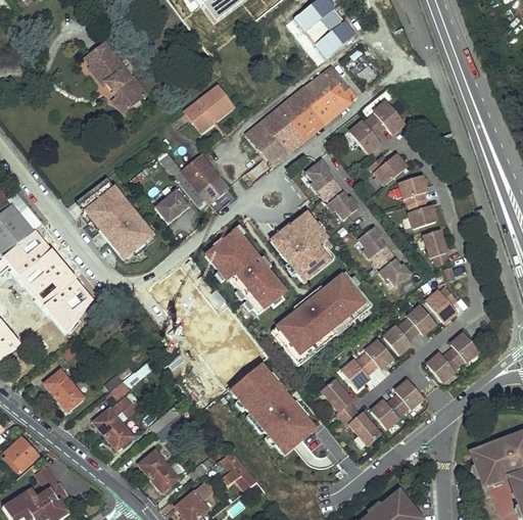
[(197,0),(200,4),(201,4),(215,21),(242,0),(197,0)]
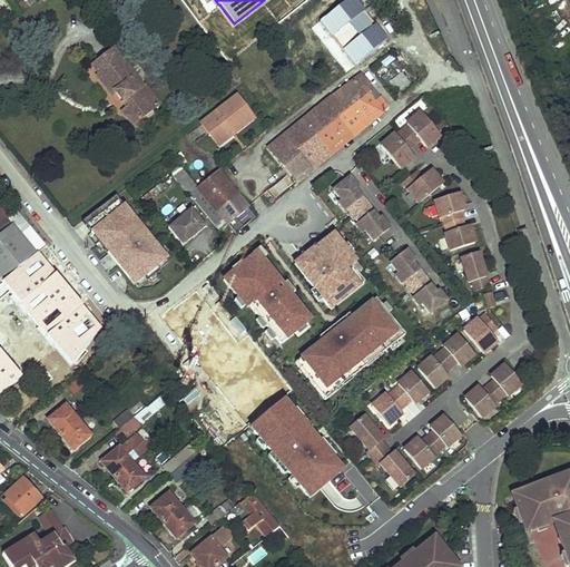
[(337,6),(330,12),(351,38),(341,47),(354,64),(376,46),(342,2),(340,3),(338,1),(336,3),(337,6)]
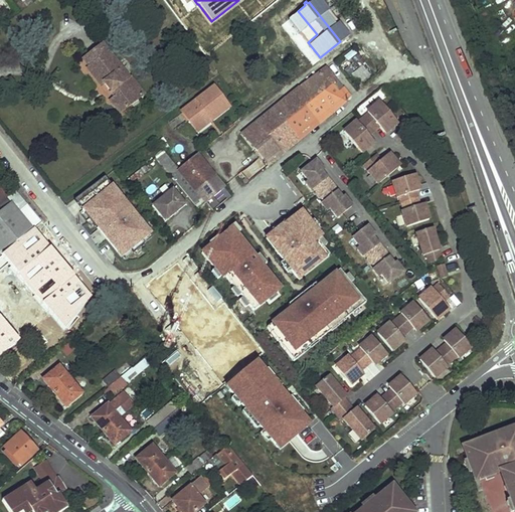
[(289,18),(308,42),(317,34),(298,11),(289,18)]
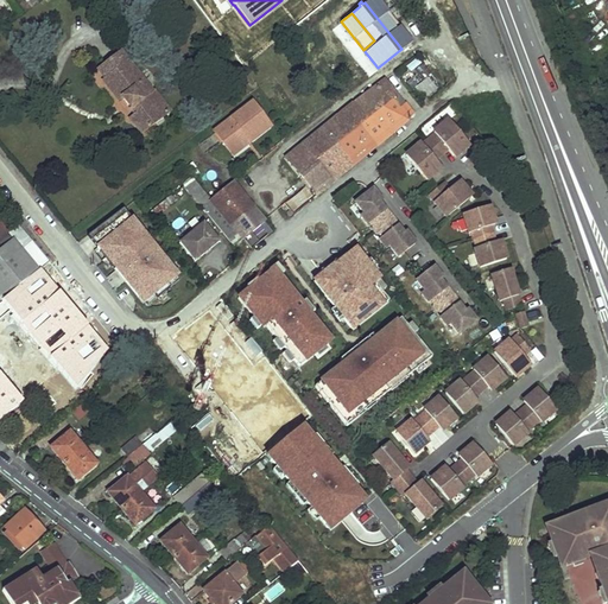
[(90,65),(139,129),(170,107),(122,43),(90,65)]
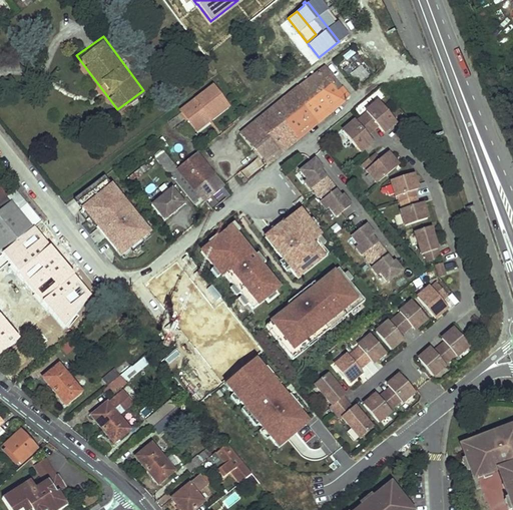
[(253,55),(248,49),(244,52),(249,58),(253,55)]
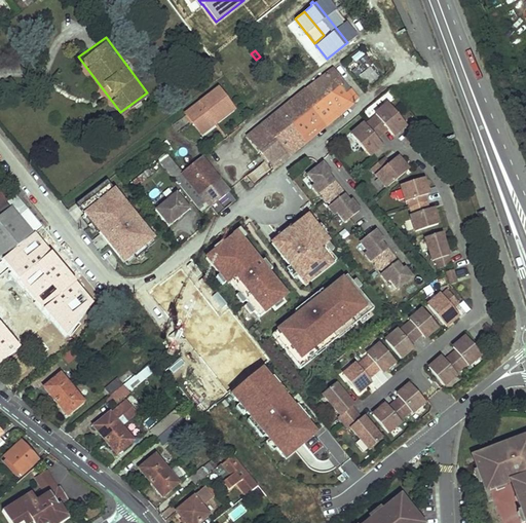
[(350,87),(334,67),(316,80),(316,79),(305,88),(316,103),(339,84),(345,92),(350,87)]
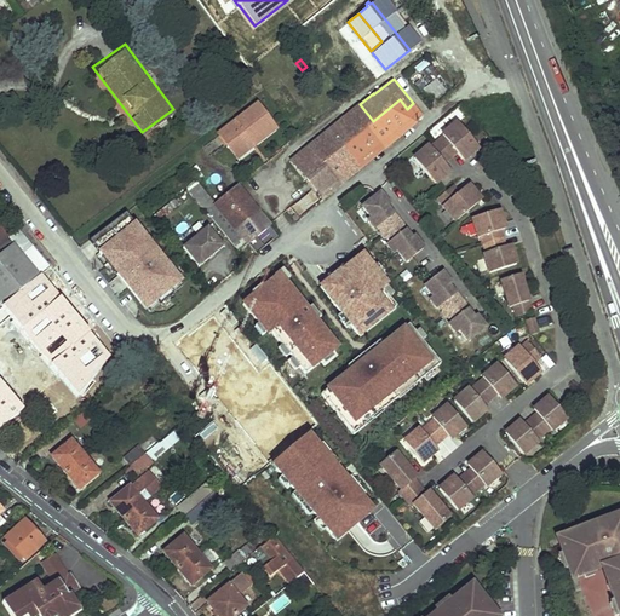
[(437,79),(423,91),(431,99),(446,88),(437,79)]
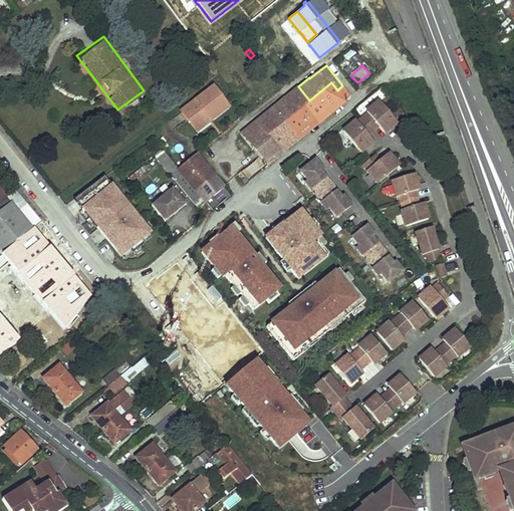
[(331,82),(309,100),(304,104),(317,120),(349,93),(342,85),(337,90),(331,82)]
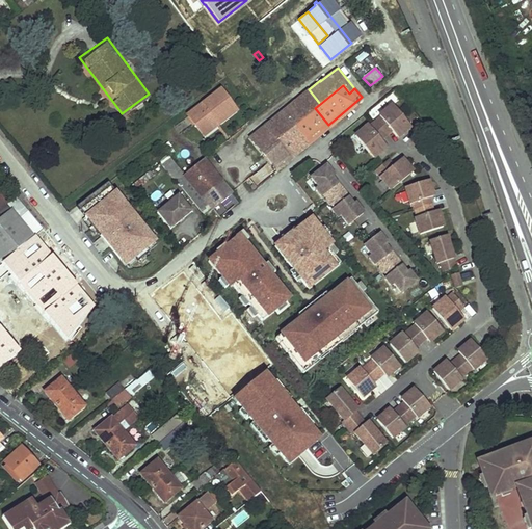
[(237,108),(221,87),(188,112),(201,128),(215,116),(219,122),(237,108)]
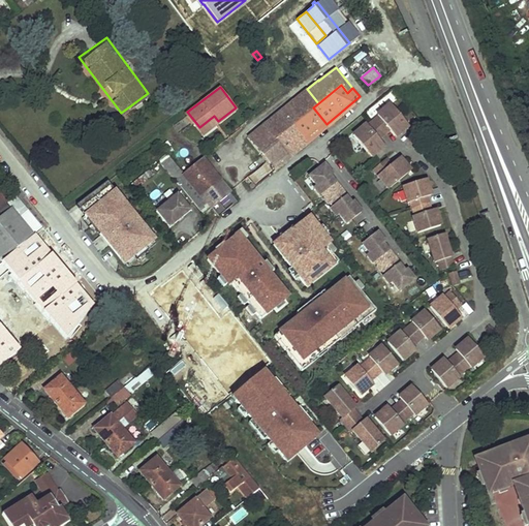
[(318,103),(307,89),(291,102),(302,117),(308,112),(313,107),(318,103)]
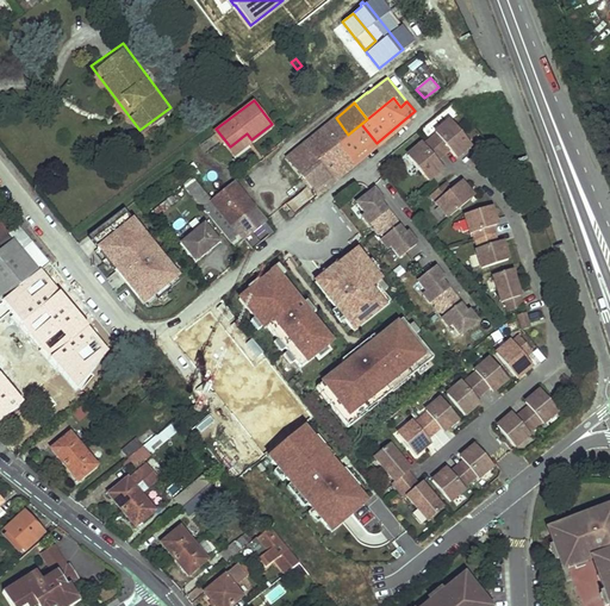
[(472,142),(450,117),(436,129),(437,131),(430,136),(443,151),(450,147),(454,151),(461,145),(464,149),(472,142)]
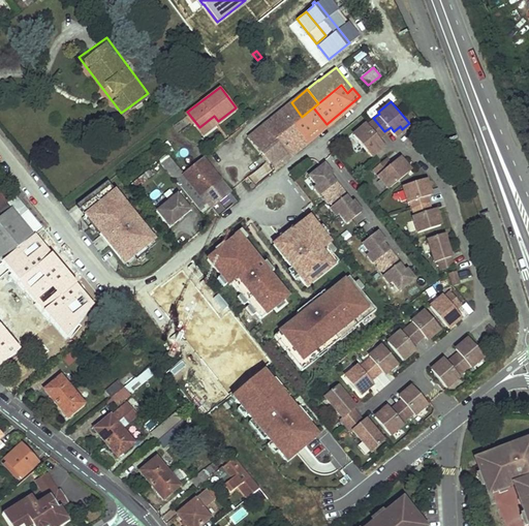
[(302,117),(291,102),(263,124),(270,132),(276,138),(292,124),(302,117)]
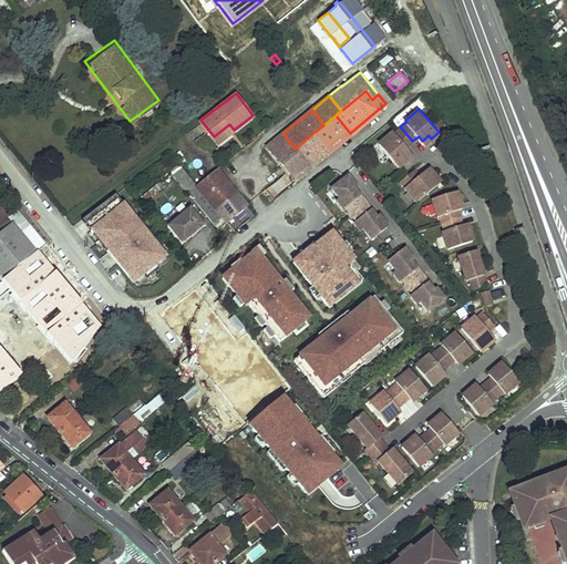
[(350,133),(336,115),(330,120),(344,137),(350,133)]
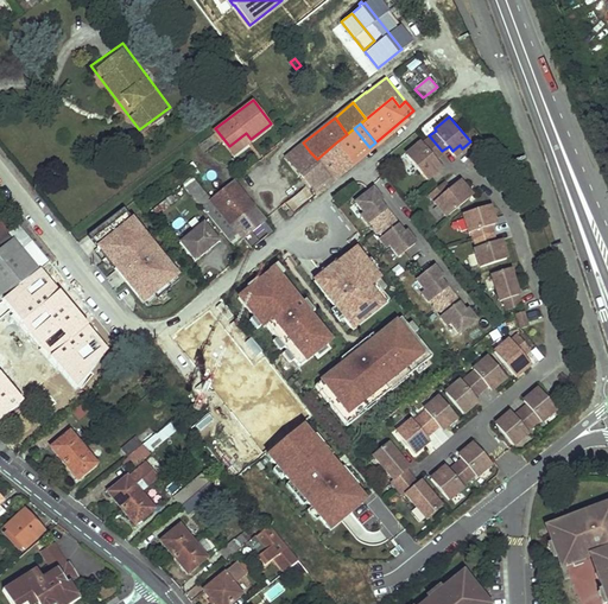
[(353,161),(369,147),(354,128),(347,134),(336,142),(353,161)]
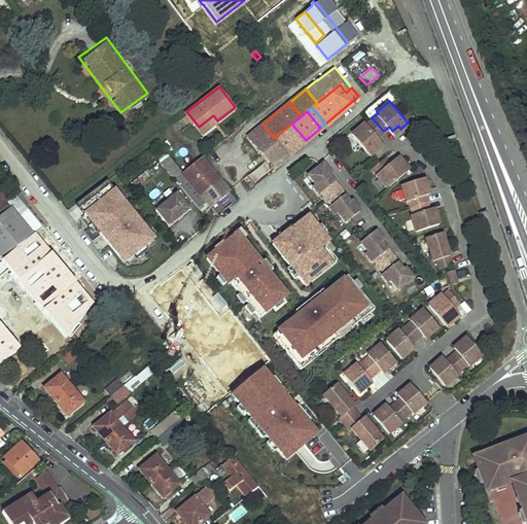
[(213,115),(199,127),(203,133),(218,121),(217,120),(213,115)]
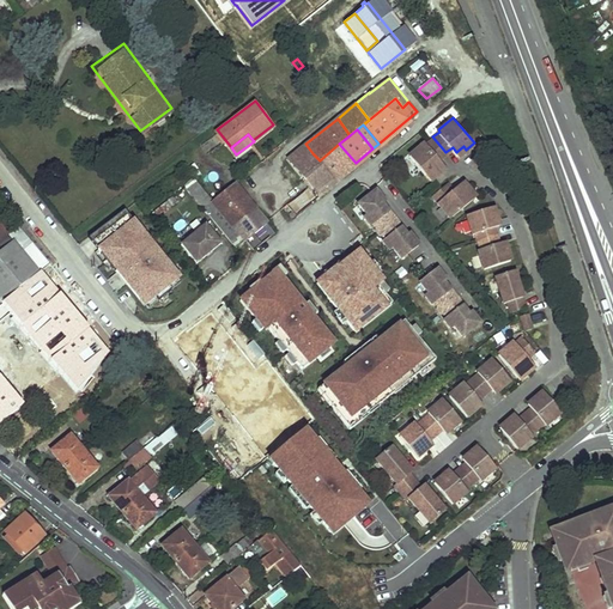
[(424,141),(410,153),(431,178),(438,171),(436,169),(443,163),(438,158),(445,152),(432,136),(425,142),(424,141)]
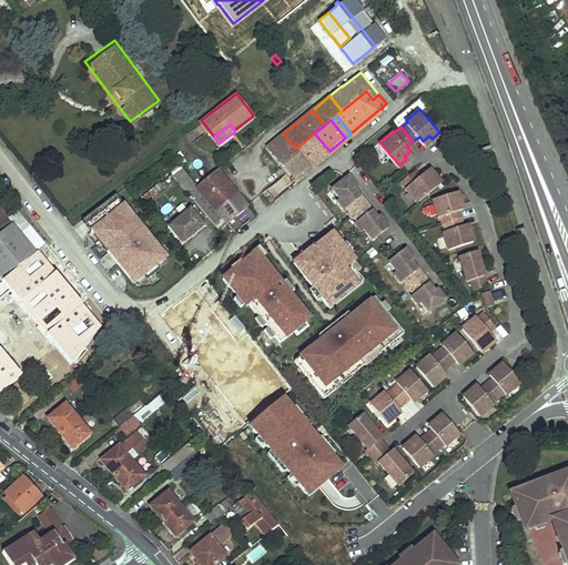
[(267,145),(275,154),(290,142),(283,133),(267,145)]
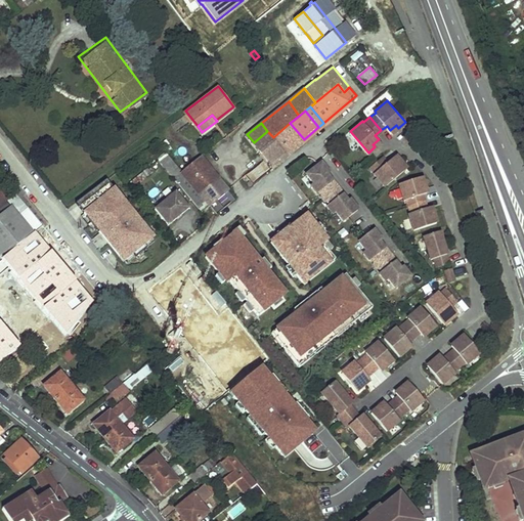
[(290,123),(273,137),(273,138),(278,144),(286,154),(304,139),(290,123)]
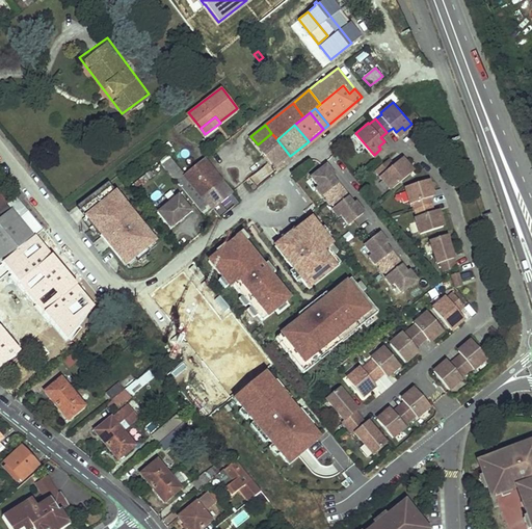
[(271,133),(258,144),(263,152),(277,140),(277,139),(271,133)]
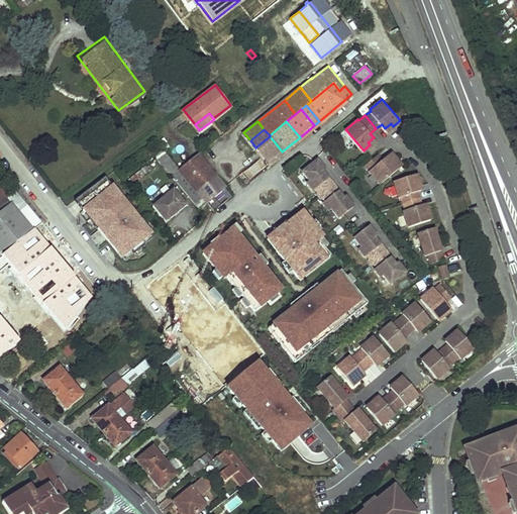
[(275,142),(270,136),(255,147),(261,153),(275,142)]
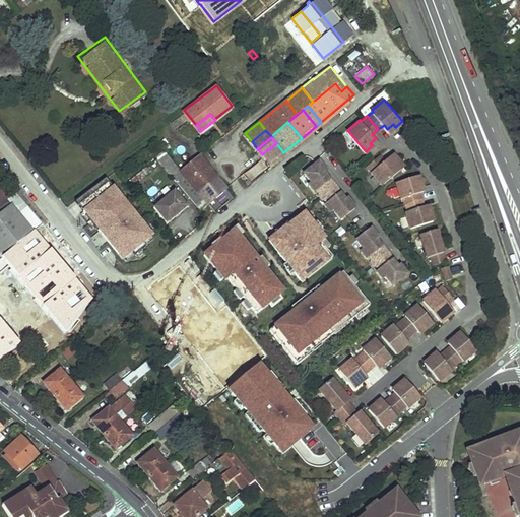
[(262,154),(270,164),(283,152),(276,143),(262,154)]
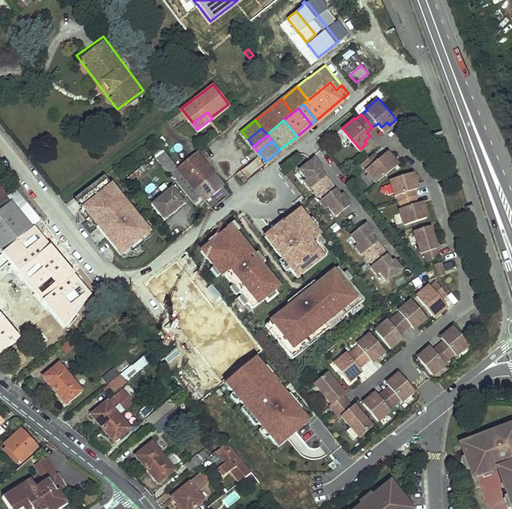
[(375,151),(362,162),(377,180),(395,164),(391,158),(393,156),(388,150),(380,157),(375,151)]
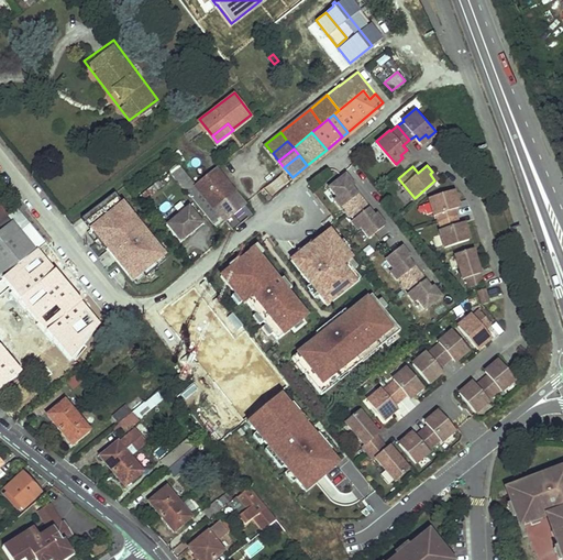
[(196,183),(216,207),(235,191),(214,166),(196,183)]
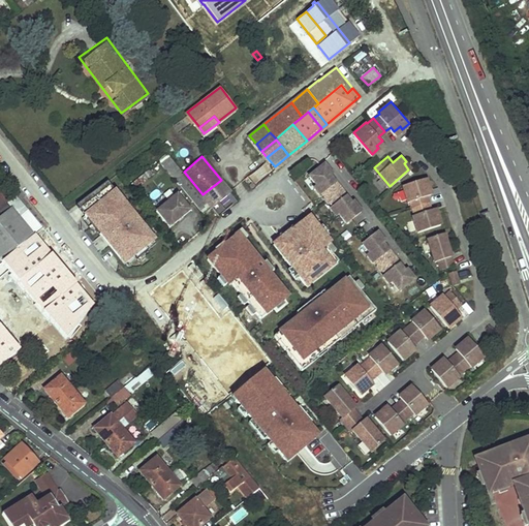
[(332,171),(323,161),(309,173),(316,183),(313,185),(319,192),(322,190),(333,204),(330,206),(336,213),(338,211),(346,220),(361,209),(353,198),(351,200),(346,193),(347,192),(336,178),(335,179),(330,173),(332,171)]
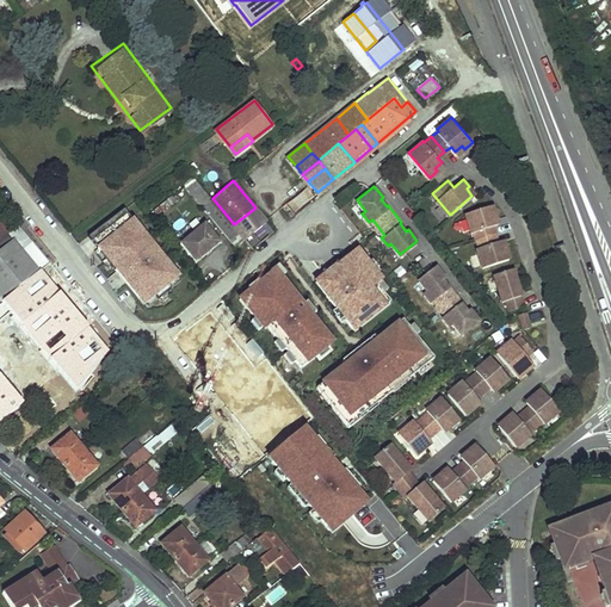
[(176,191),(155,208),(158,212),(160,214),(180,197),(176,191)]
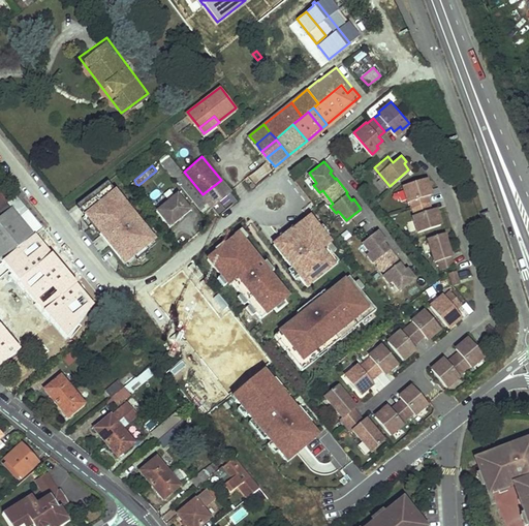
[(203,194),(184,172),(176,178),(204,212),(212,207),(203,194)]
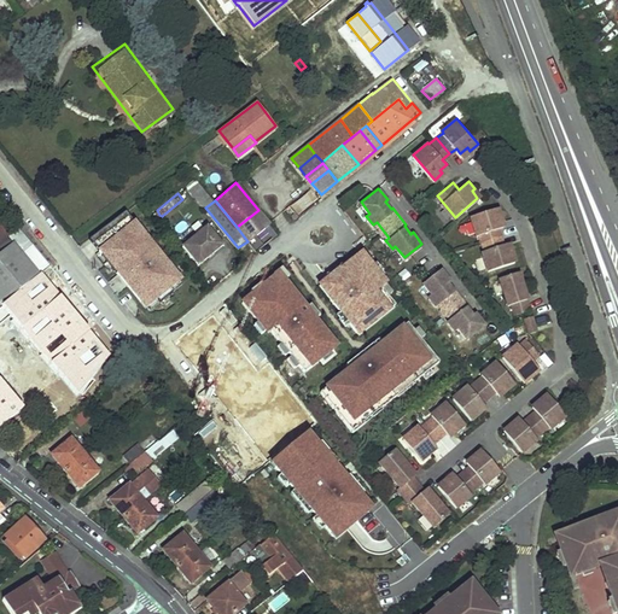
[(499,206),(472,215),(478,233),(481,233),(483,240),(503,234),(500,226),(499,220),(502,218),(499,206)]
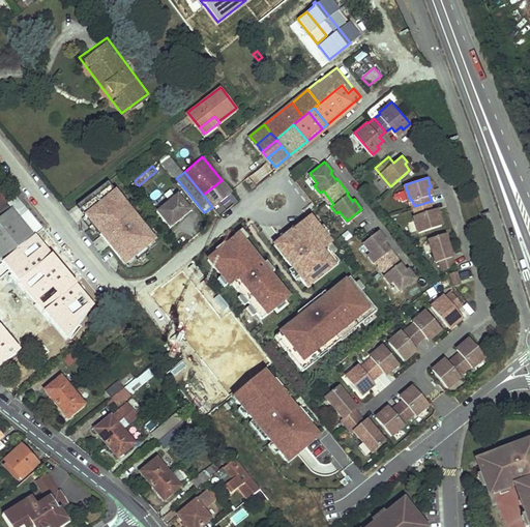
[(108,179),(79,201),(87,211),(85,213),(124,262),(125,261),(153,238),(154,238),(108,179)]
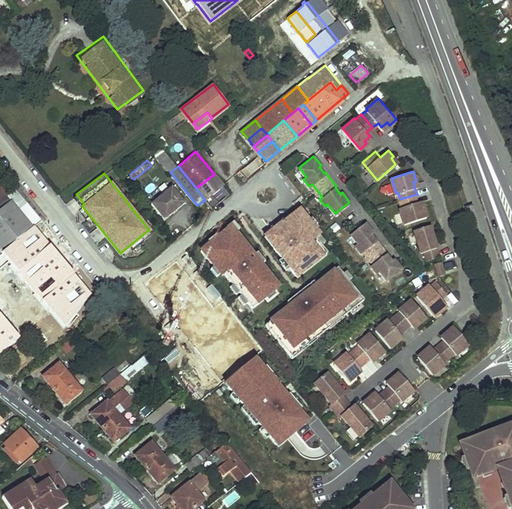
[(223,185),(214,174),(196,188),(205,200),(210,195),(223,185)]
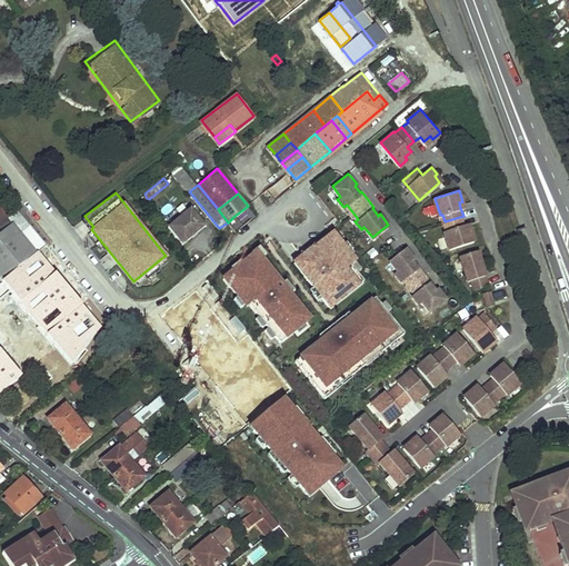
[(0,216),(9,209),(5,204),(0,207),(0,216)]
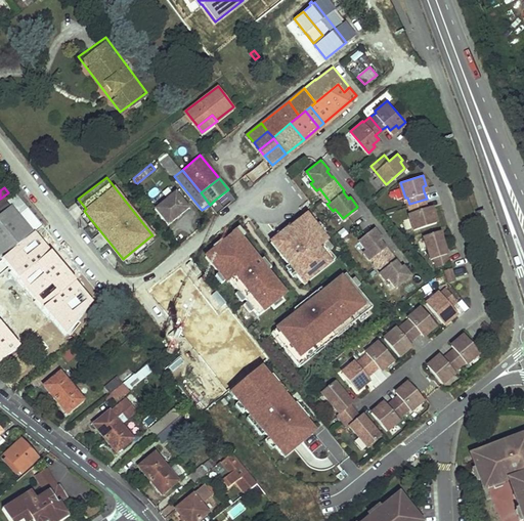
[(175,189),(154,207),(168,223),(188,206),(175,189)]
